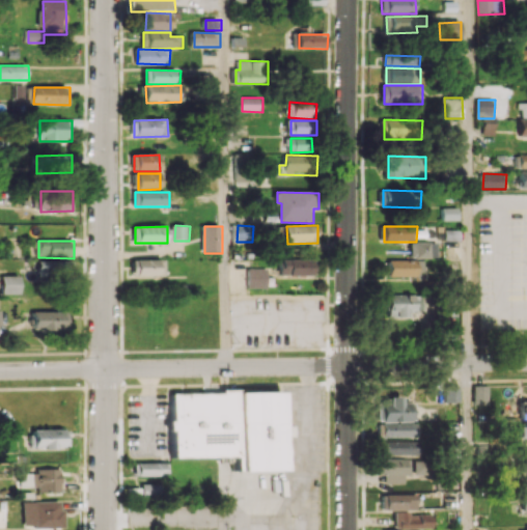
[(441,243),(413,244),(414,259),(441,258),(441,243)]
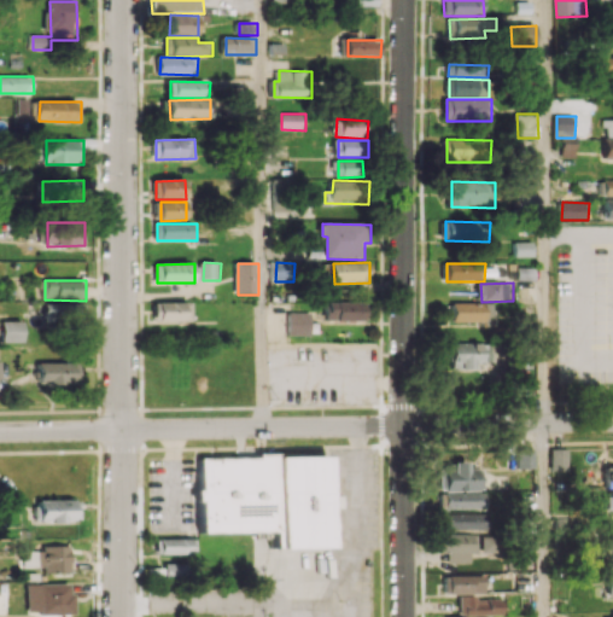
[(192,321),(192,303),(157,303),(157,321),(192,321)]
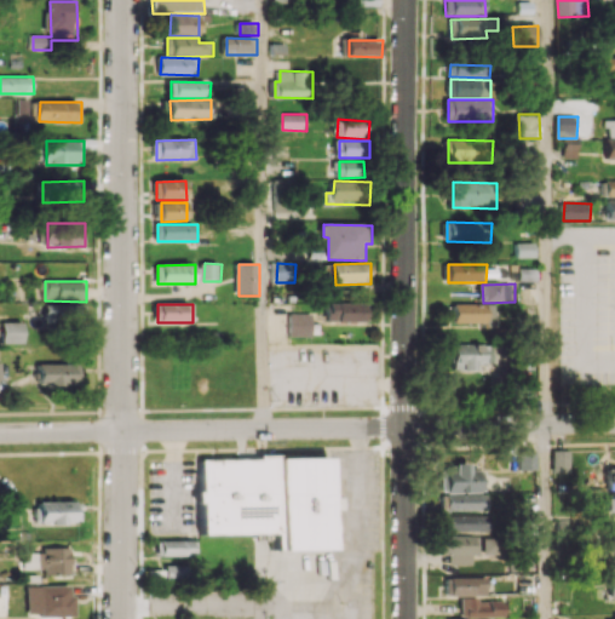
[(369,304),(331,304),(332,322),(369,322),(369,304)]
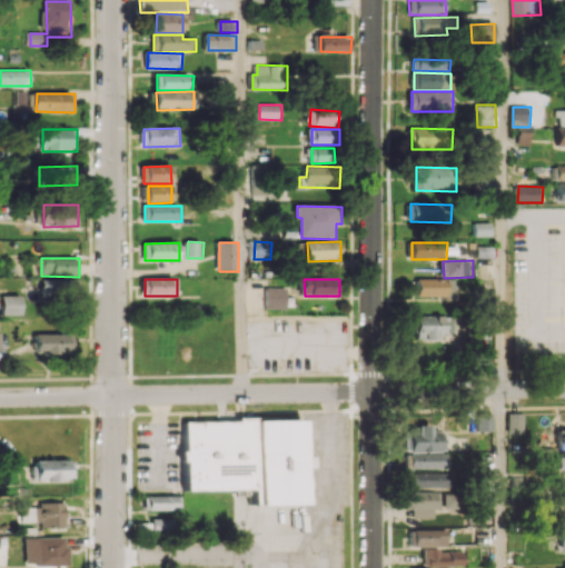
[(79,281),(45,280),(43,301),(78,302),(79,281)]
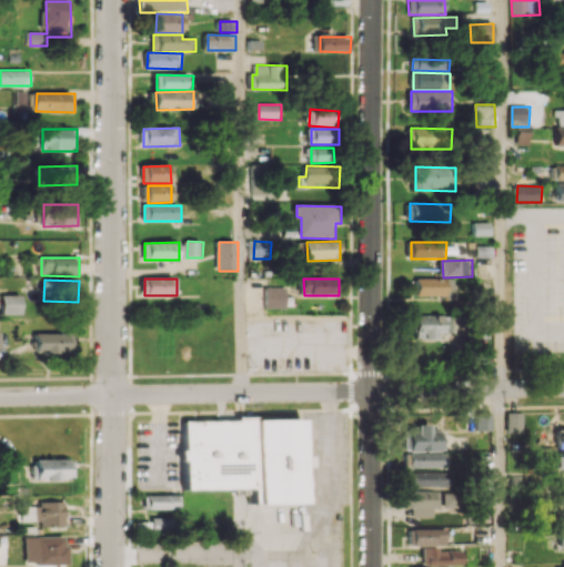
[(420,297),(466,299),(466,280),(420,280),(420,297)]
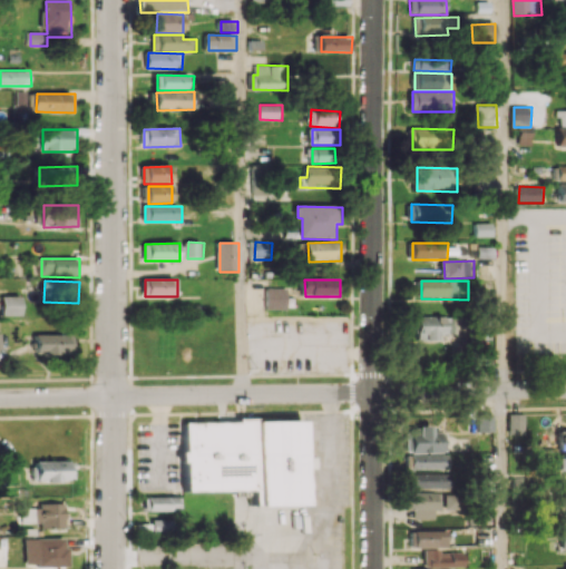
[(290,311),(291,288),(270,288),(270,310),(290,311)]
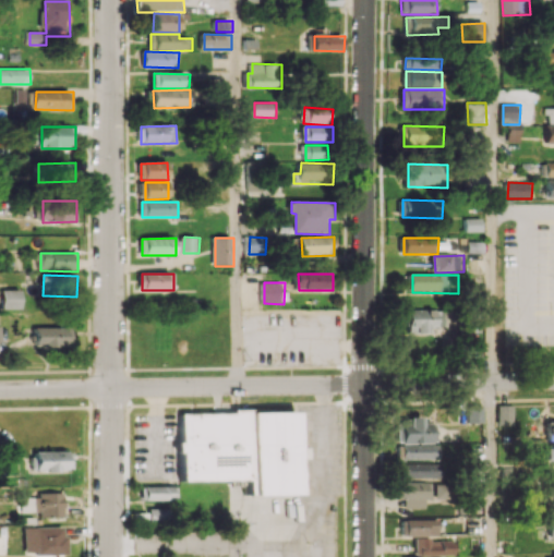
[(22,290),(3,291),(3,307),(22,307),(22,290)]
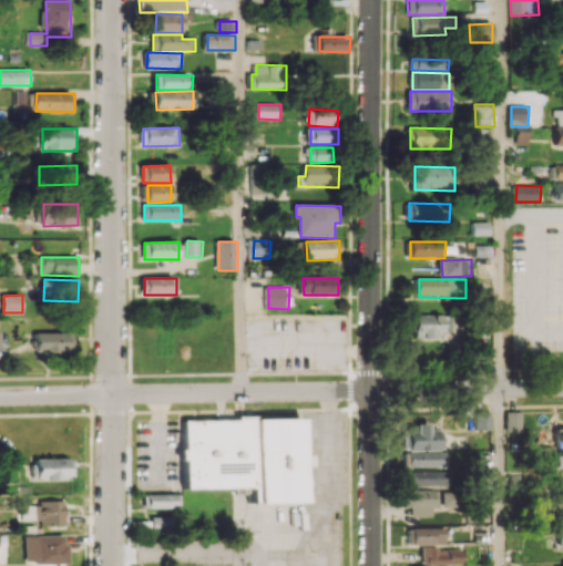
[(419,339),(441,340),(441,333),(454,333),(454,316),(419,315),(419,339)]
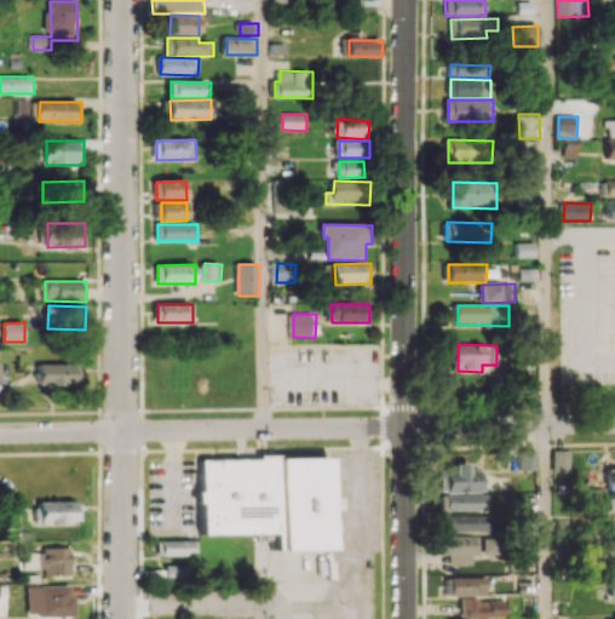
[(47,365),(46,384),(73,385),(74,366),(47,365)]
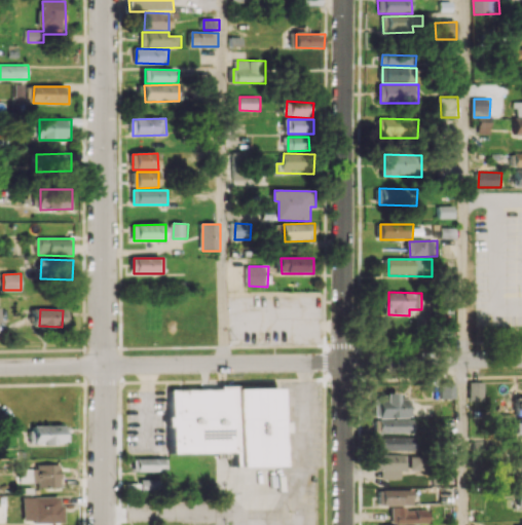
[(487,401),(487,382),(472,382),(472,402),(487,401)]
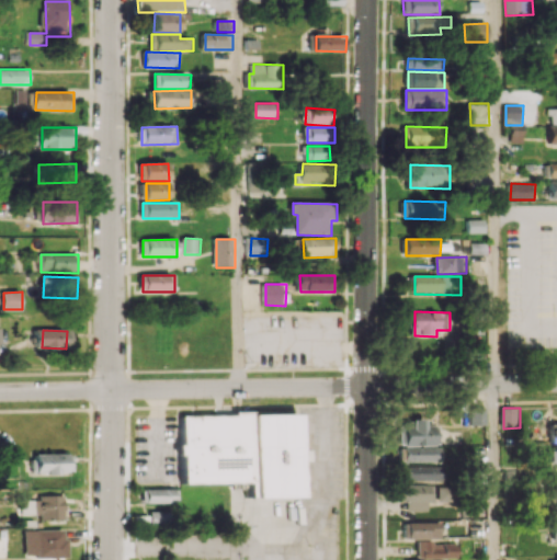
[(183,486),(252,484),(252,499),(300,499),(300,461),(308,461),(308,452),(300,452),(299,414),(235,414),(235,415),(182,416),(183,486)]
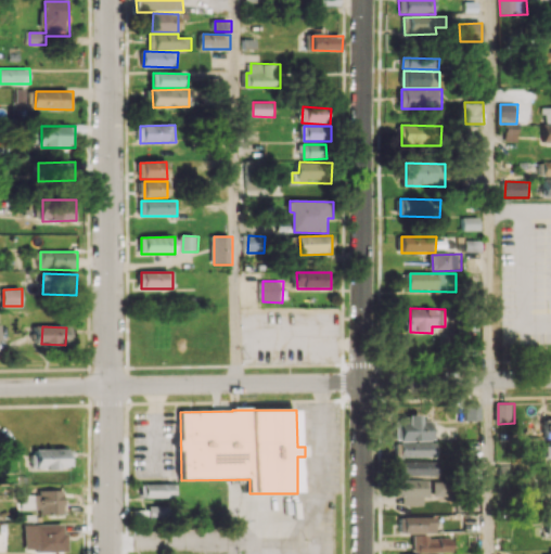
[(398,440),(437,441),(438,422),(424,422),(424,416),(401,416),(401,425),(398,425),(398,440)]
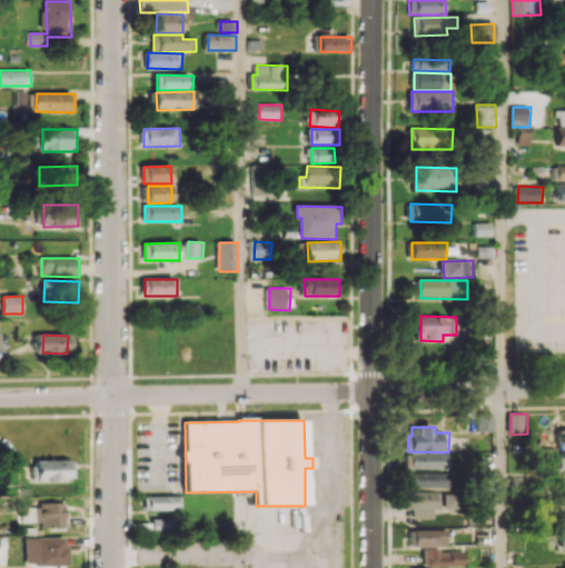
[(409,455),(409,469),(453,469),(453,456),(409,455)]
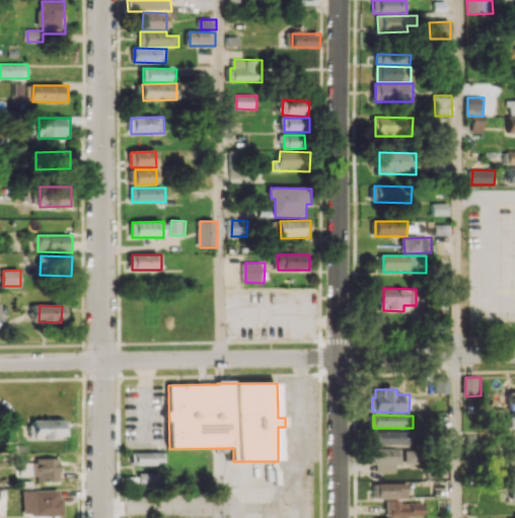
[(34,439),(67,439),(67,421),(34,420),(34,439)]
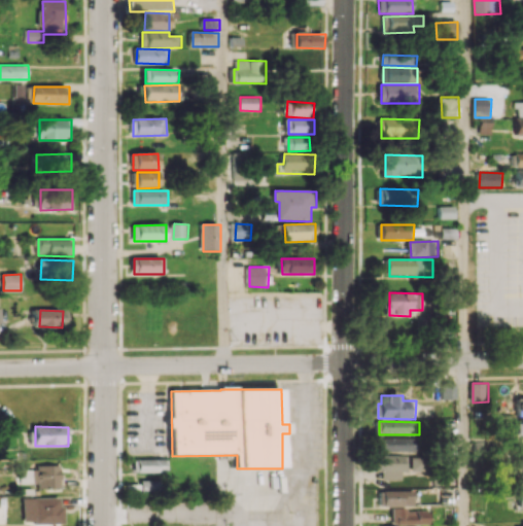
[(382,452),(421,453),(421,439),(383,439),(382,452)]
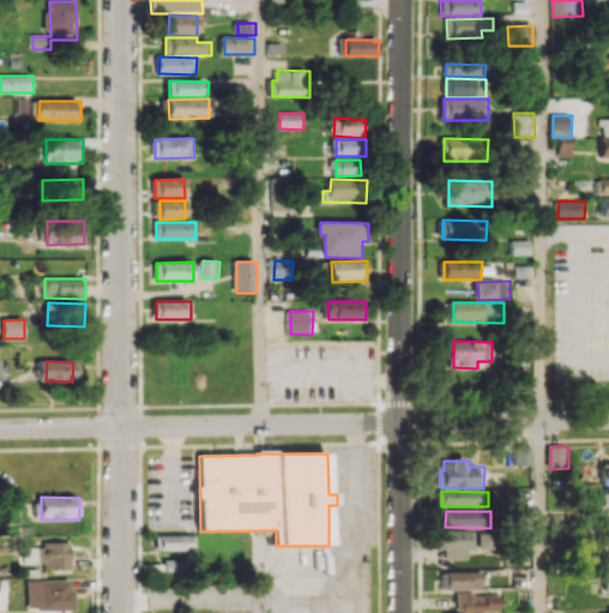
[(471,560),(471,551),(496,551),(496,533),(439,532),(438,550),(448,551),(447,560),(471,560)]
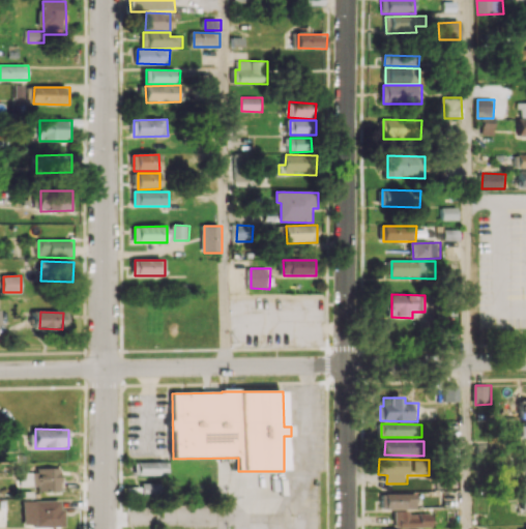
[(140,476),(170,476),(170,463),(140,463),(140,476)]
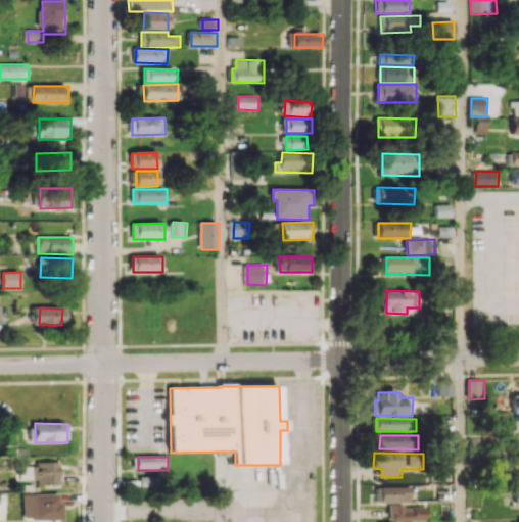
[(60,462),(39,463),(39,467),(24,467),(24,481),(40,481),(40,486),(61,485),(60,462)]
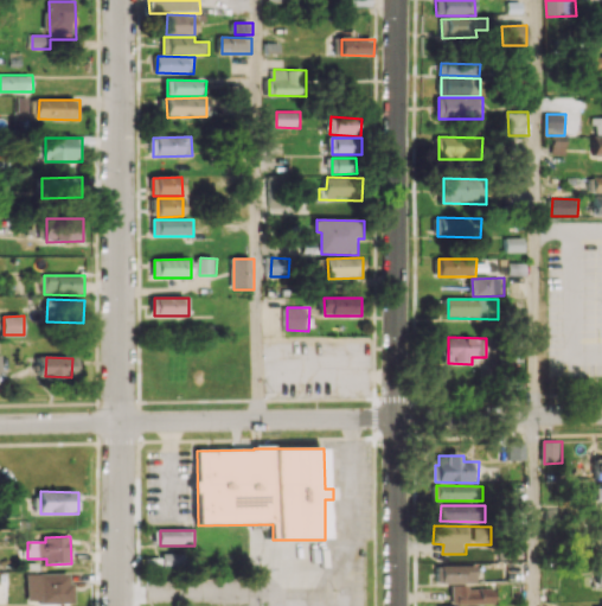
[(183,554),(165,555),(165,568),(184,568),(183,554)]
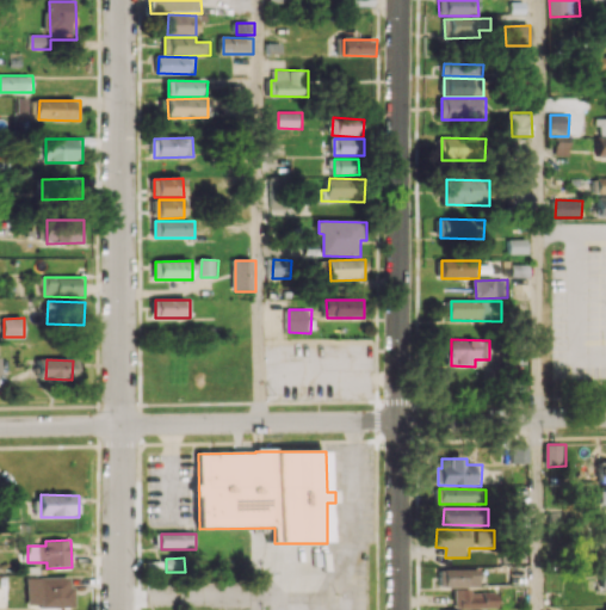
[(483,570),(444,570),(444,589),(483,587),(483,570)]
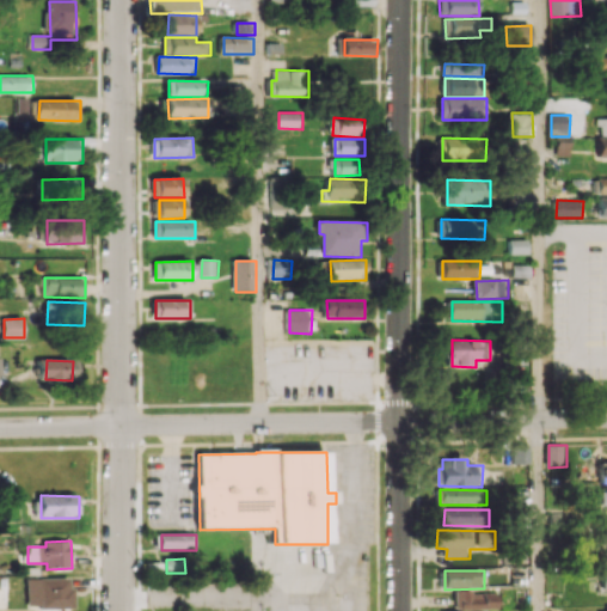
[(42,579),(42,610),(74,610),(73,578),(42,579)]
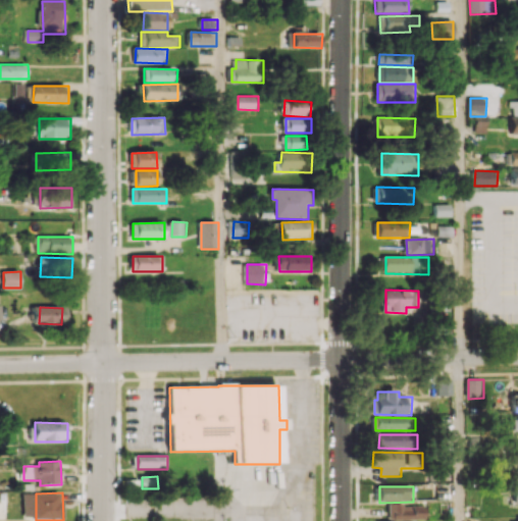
[(391,506),(392,520),(429,520),(428,505),(391,506)]
